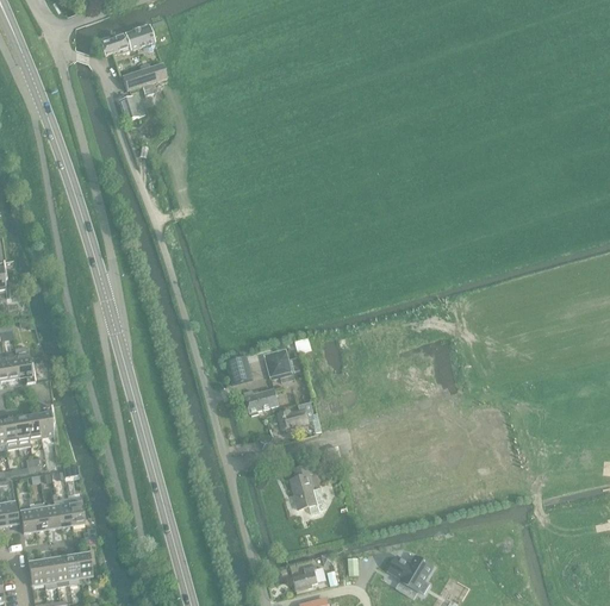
[(155,42),(149,24),(112,37),(113,38),(100,43),(105,55),(120,50),(122,54),(143,47),(144,49),(148,51),(153,49),(155,45),(154,42),(155,42)]
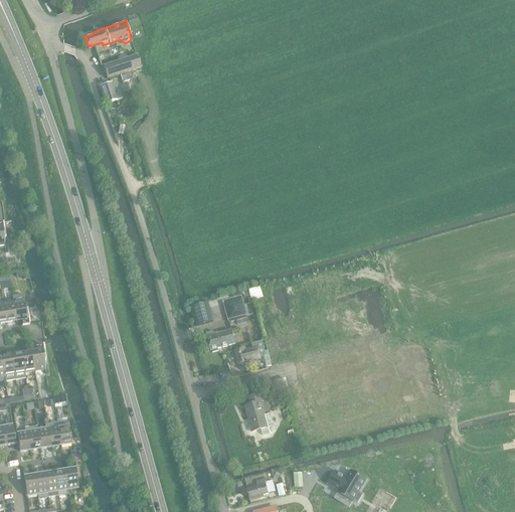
[(137,53),(103,63),(107,76),(120,71),(128,69),(140,65),(137,53)]
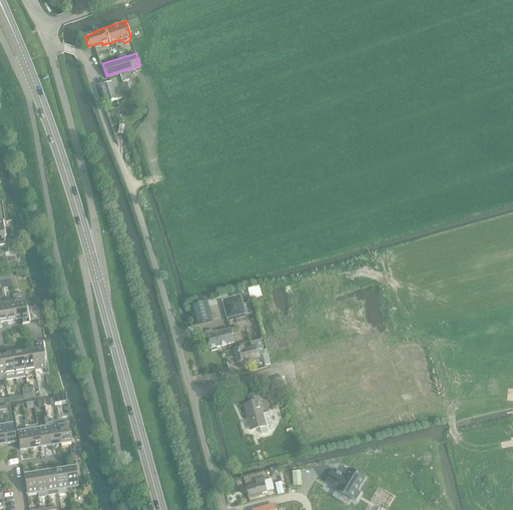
[(127,69),(119,71),(122,80),(129,78),(127,69)]
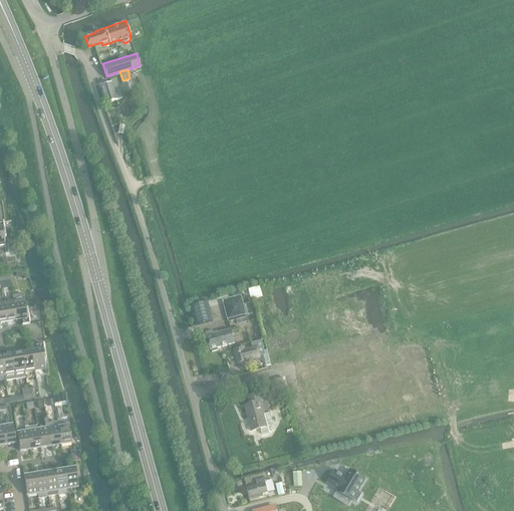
[(124,97),(106,103),(114,125),(127,121),(132,120),(131,118),(124,97)]
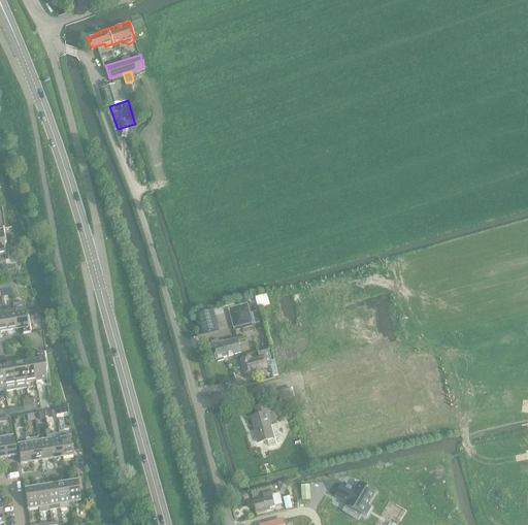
[(5,287),(0,288),(1,295),(11,293),(9,281),(4,282),(5,287)]
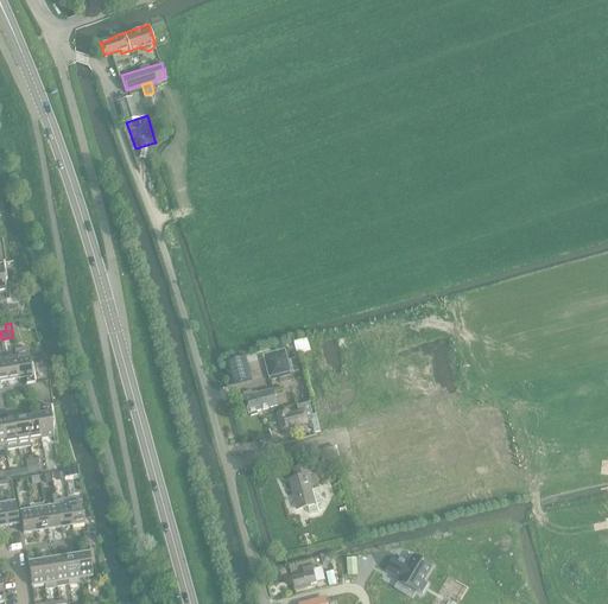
[(35,380),(32,362),(30,362),(27,344),(14,345),(17,354),(20,376),(25,375),(26,381),(35,380)]
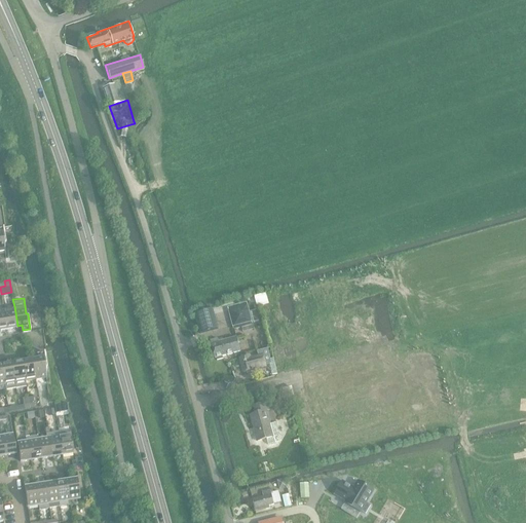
[(17,326),(14,306),(3,308),(6,327),(17,326)]
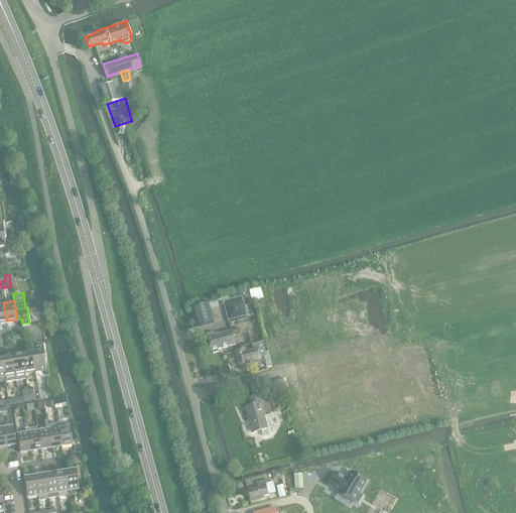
[(209,301),(191,306),(197,326),(215,322),(209,301)]
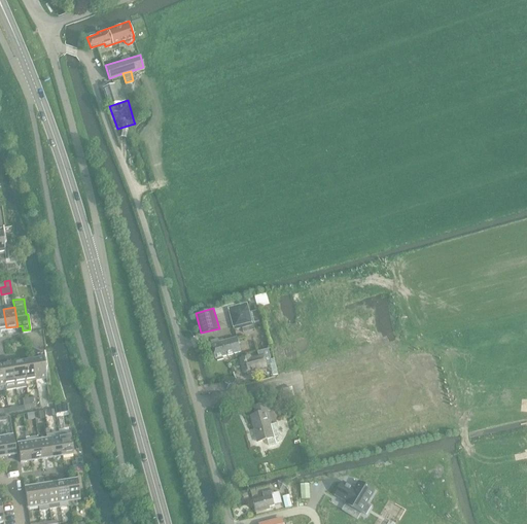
[(241,350),(237,337),(219,342),(217,337),(210,339),(214,357),(241,350)]
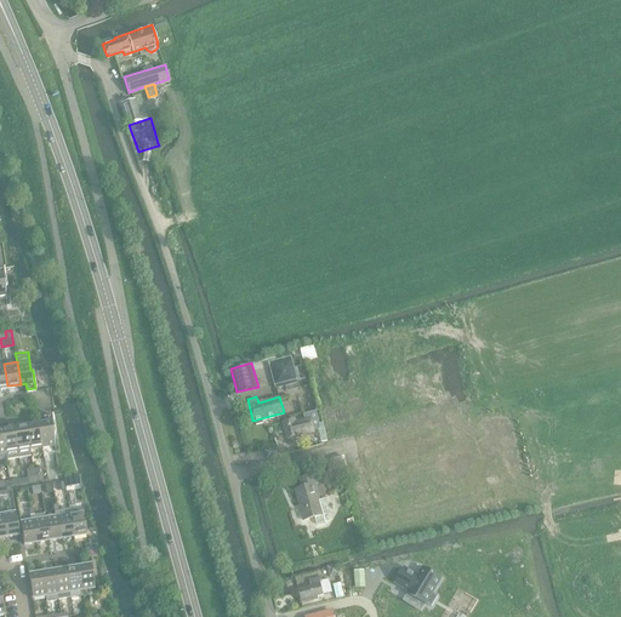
[(313,430),(313,428),(322,426),(317,409),(305,412),(306,417),(295,421),(294,417),(283,420),(288,438),(298,434),(313,430)]
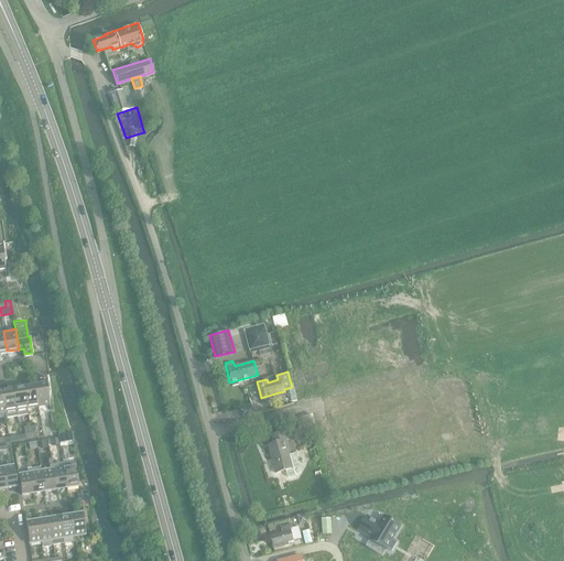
[(50,392),(47,376),(39,377),(40,383),(35,384),(39,403),(50,402),(49,392),(50,392)]
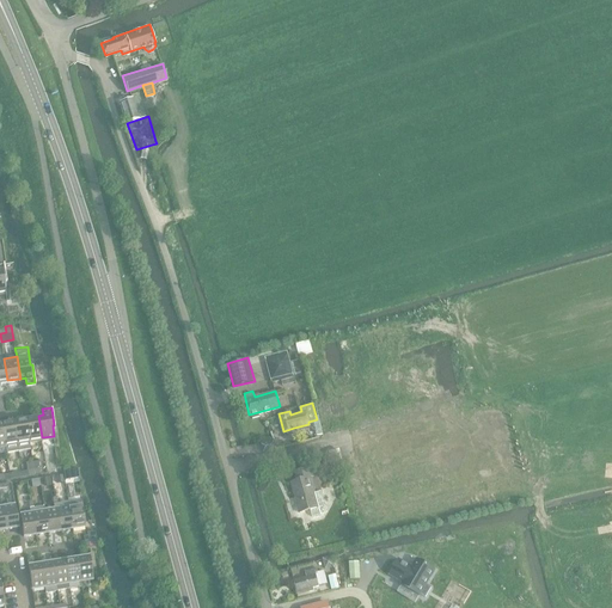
[(42,437),(38,416),(26,418),(30,440),(42,437)]
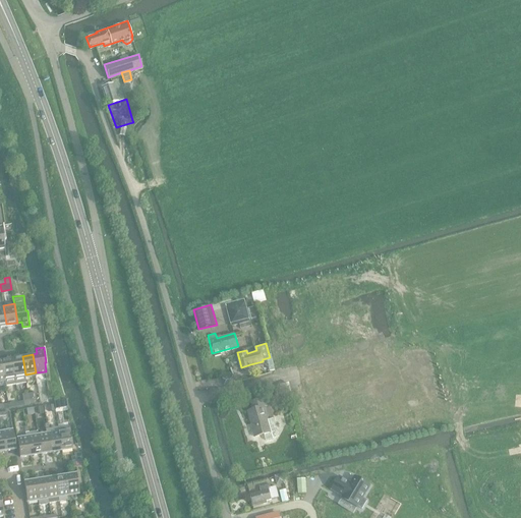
[(25,375),(22,356),(11,357),(15,382),(25,380),(25,375)]
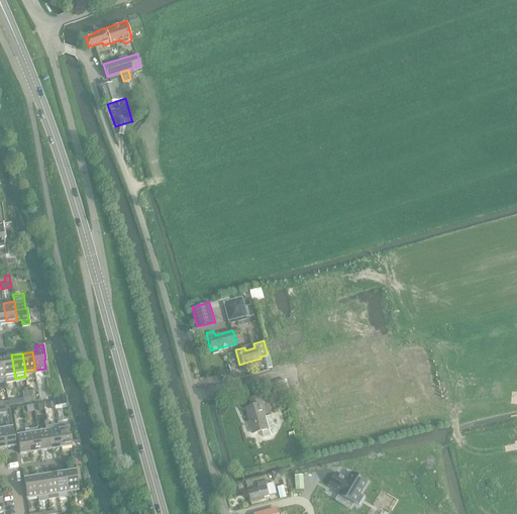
[(15,379),(11,354),(1,356),(4,375),(5,380),(15,379)]
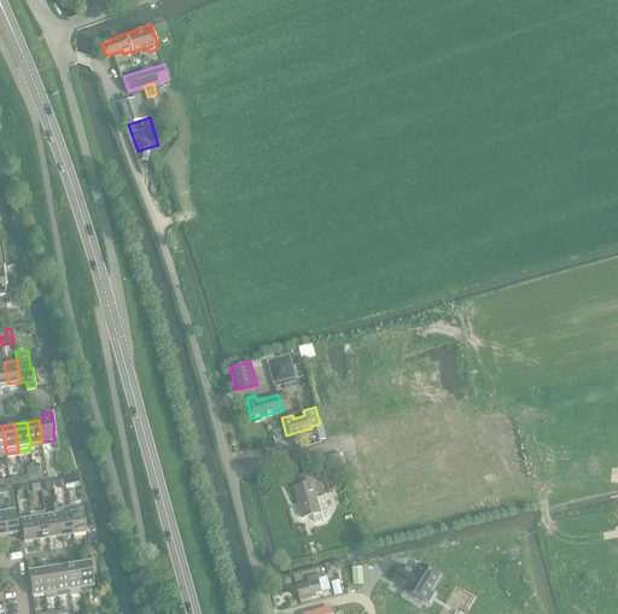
[(316,496),(313,480),(315,479),(313,469),(296,474),(299,484),(293,485),(302,515),(315,512),(316,518),(325,515),(328,508),(325,495),(316,496)]
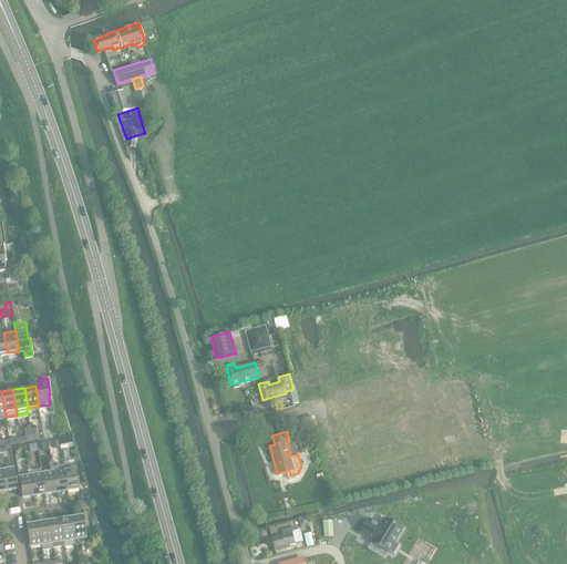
[(63,463),(64,469),(66,488),(79,486),(74,462),(63,463)]
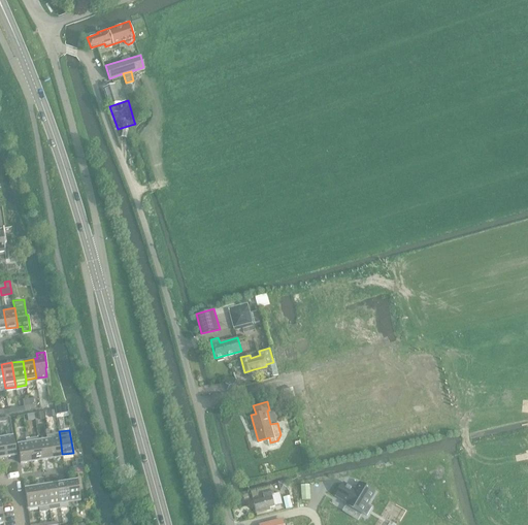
[(47,433),(46,433),(47,438),(48,438),(52,456),(62,454),(60,436),(59,431),(50,433),(47,433)]
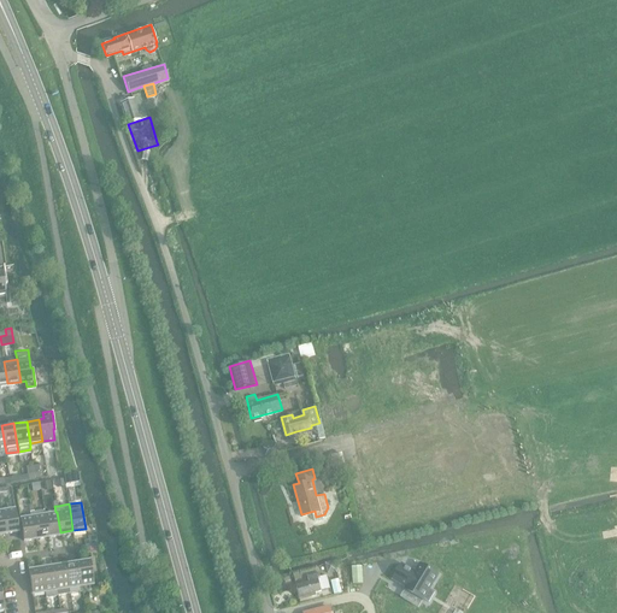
[(48,535),(45,514),(43,507),(34,508),(29,510),(30,517),(33,516),(36,536),(48,535)]
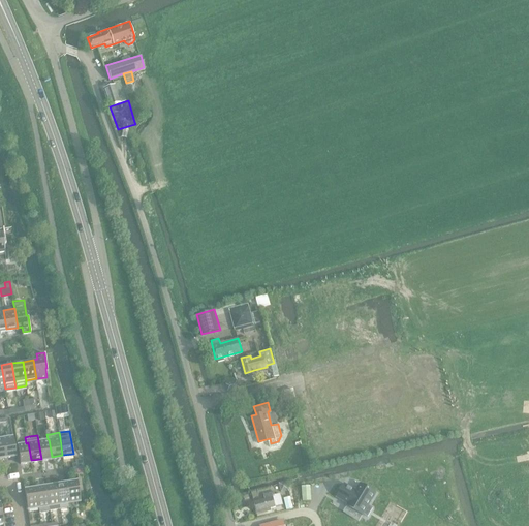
[(16,454),(12,436),(2,437),(4,456),(16,454)]
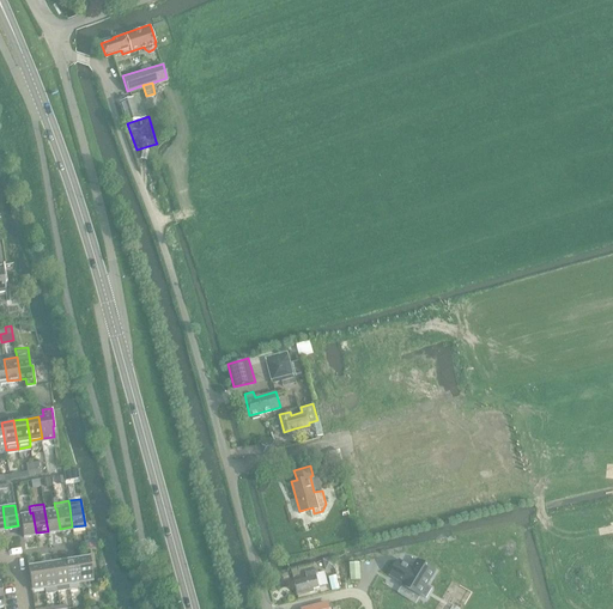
[(60,529),(56,509),(55,509),(44,511),(48,531),(60,529)]
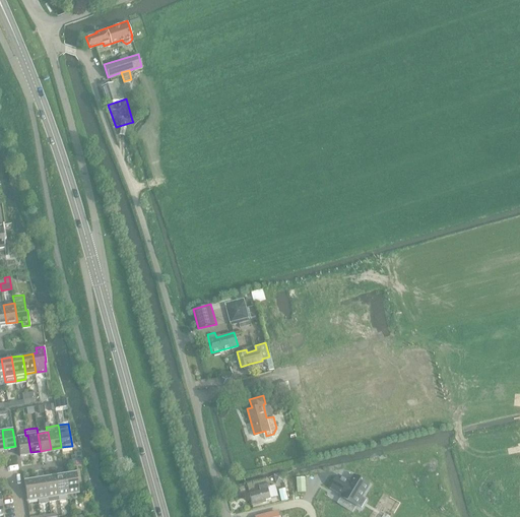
[(27,435),(25,436),(17,437),(19,454),(30,452),(27,435)]
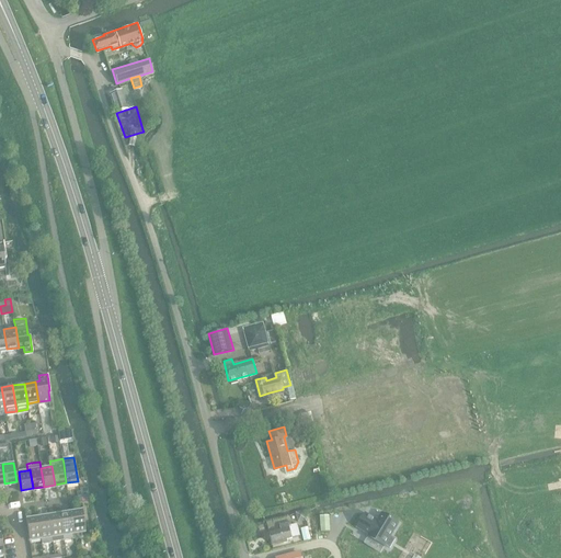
[(77,496),(81,494),(89,493),(88,485),(80,486),(80,489),(77,490),(77,496)]
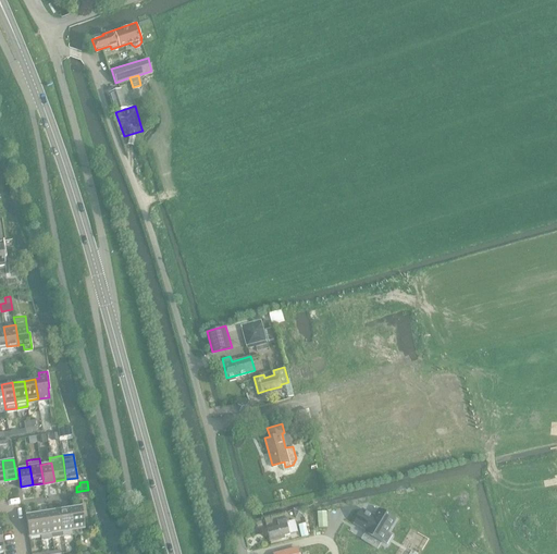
[(84,526),(82,506),(70,508),(73,528),(75,527),(84,526)]
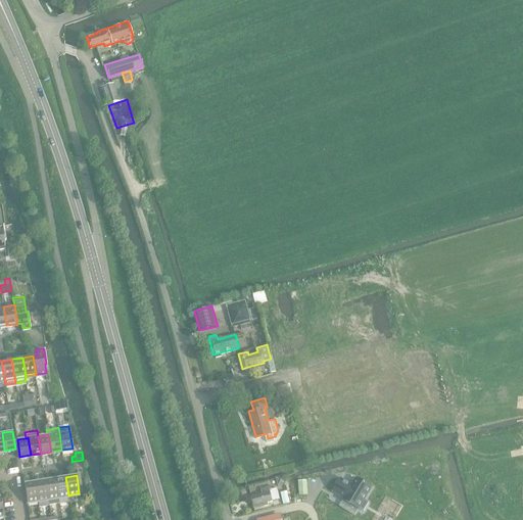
[(340,477),(333,489),(344,497),(343,499),(359,507),(360,506),(364,509),(368,501),(364,498),(372,485),(357,476),(352,483),(340,477)]
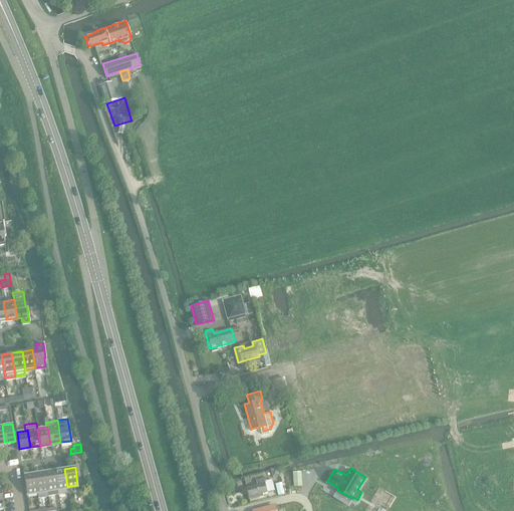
[(67,487),(64,469),(54,470),(58,493),(70,491),(69,486),(67,487)]
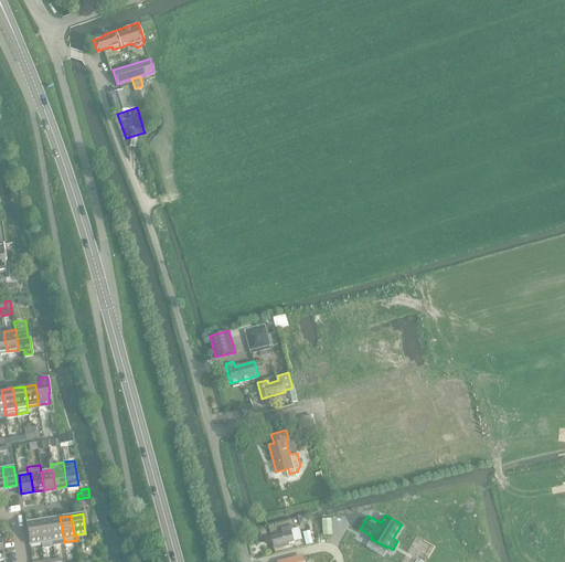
[(64,542),(60,517),(49,519),(53,544),(64,542)]
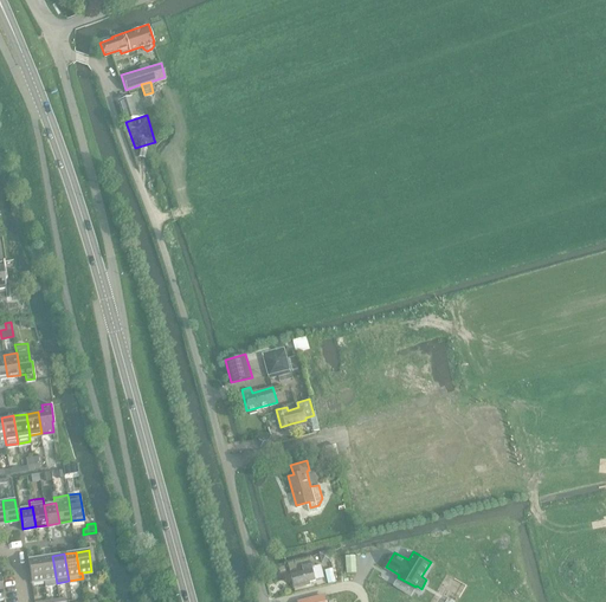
[(355,554),(346,555),(347,571),(356,570),(355,554)]
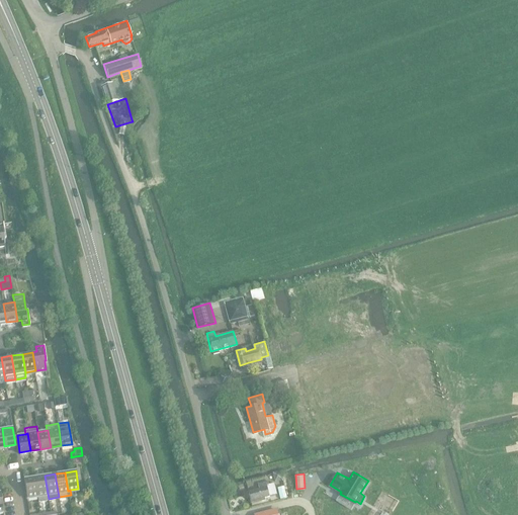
[(49,499),(45,476),(34,478),(37,495),(38,500),(41,501),(47,500),(49,499)]
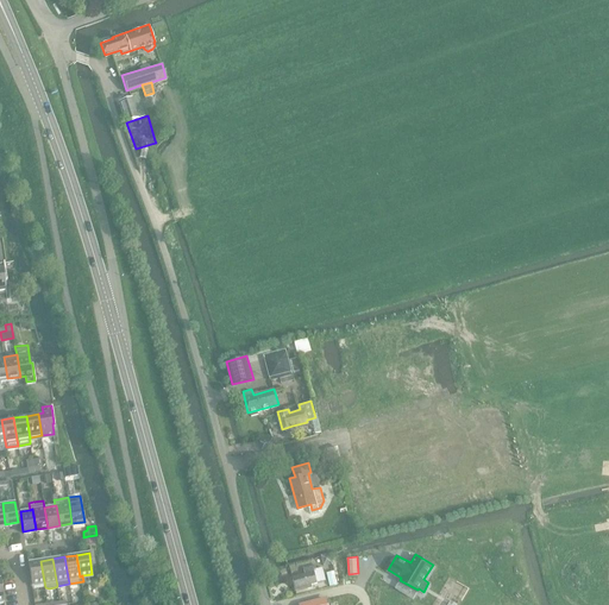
[(44,581),(41,561),(29,562),(32,584),(44,581)]
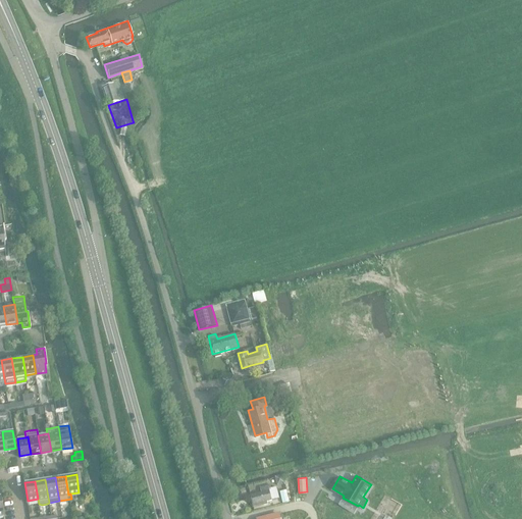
[(271,498),(270,494),(278,491),(276,484),(271,485),(271,482),(261,485),(262,490),(250,494),(252,503),(271,498)]
